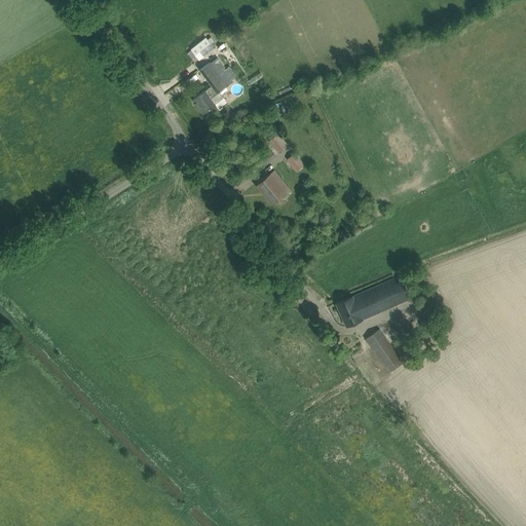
[(207,37),(191,49),(199,60),(215,48),(207,37)]
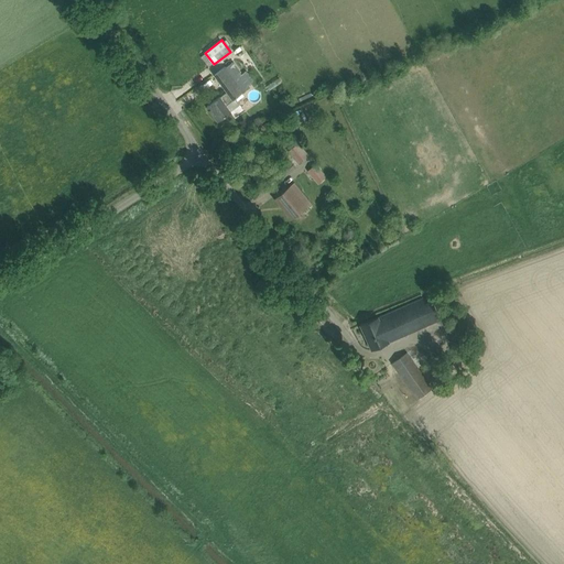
[(220,96),(207,106),(218,121),(239,105),(235,98),(243,91),(249,86),(232,63),(226,67),(225,66),(215,74),(227,91),(220,96)]
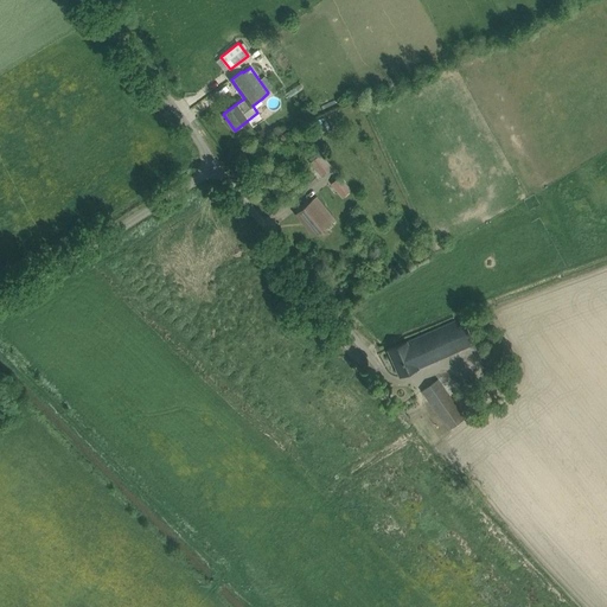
[(283,133),(280,126),(272,129),(275,136),(283,133)]
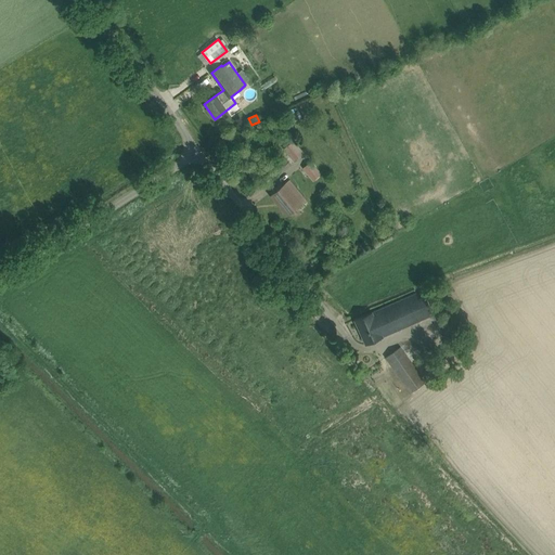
[(284,149),(295,160),(305,152),(294,140),(284,149)]
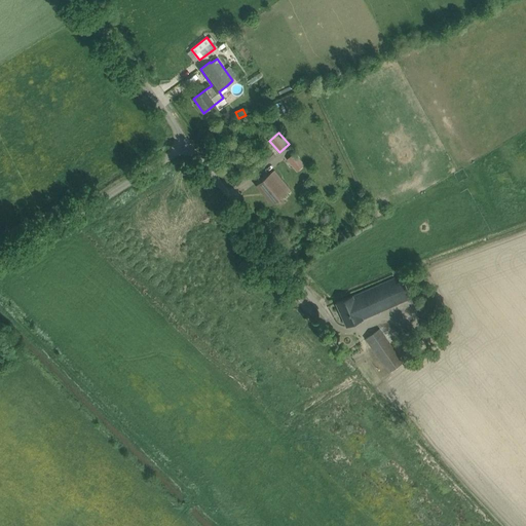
[(269,150),(259,160),(264,165),(274,156),(269,150)]
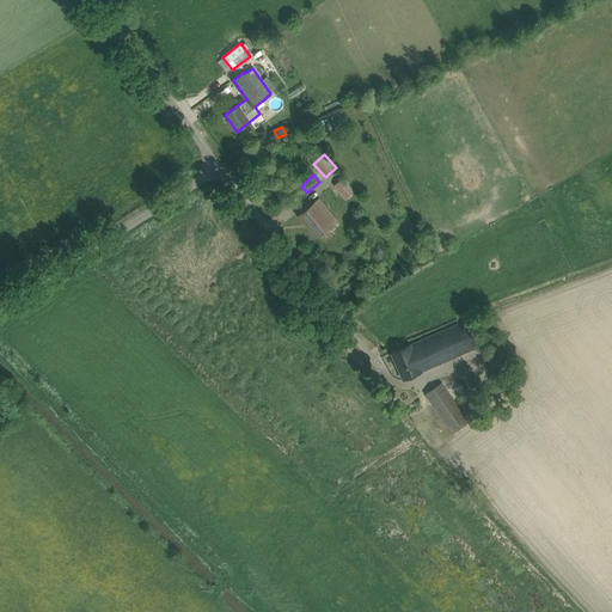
[(336,185),(346,197),(353,191),(344,179),(336,185)]
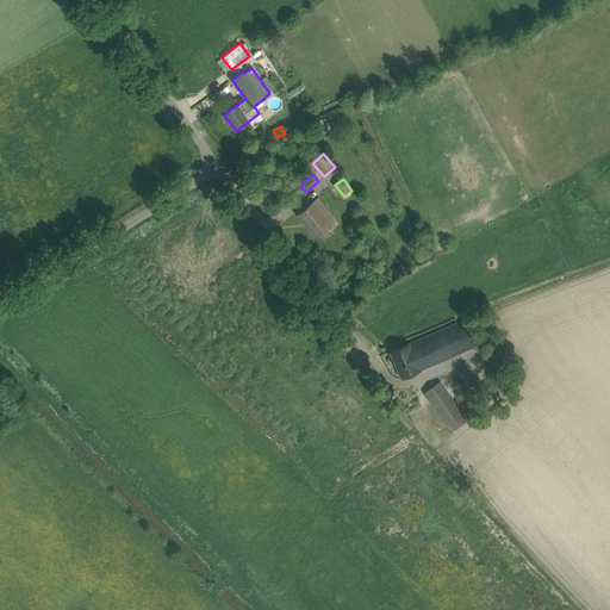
[(319,198),(315,201),(298,215),(304,222),(306,221),(318,234),(336,218),(319,198)]
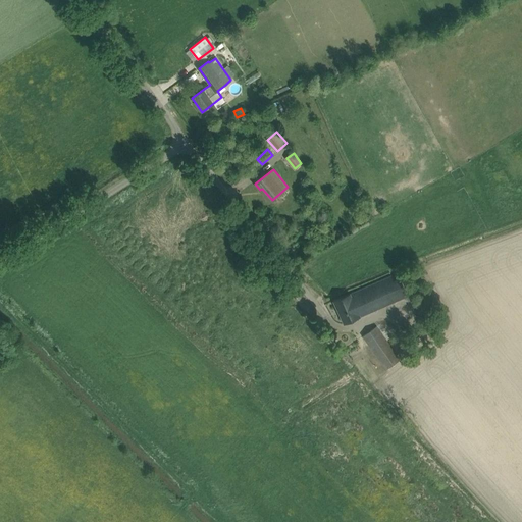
[(333,301),(344,323),(407,295),(400,278),(393,281),(390,275),(333,301)]
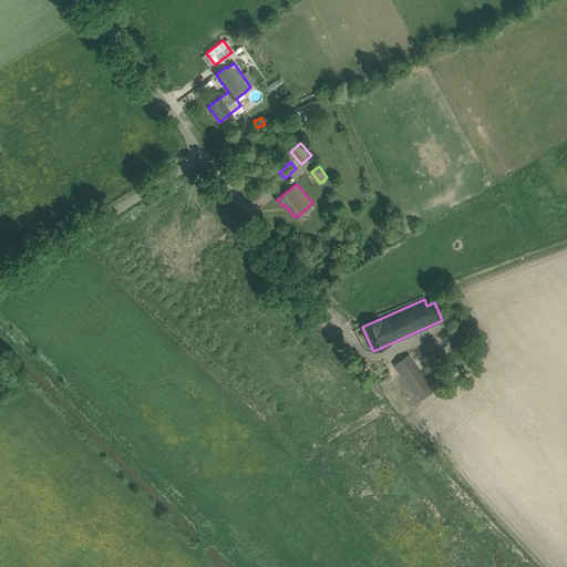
[(408,354),(392,366),(418,401),(433,391),(408,354)]
